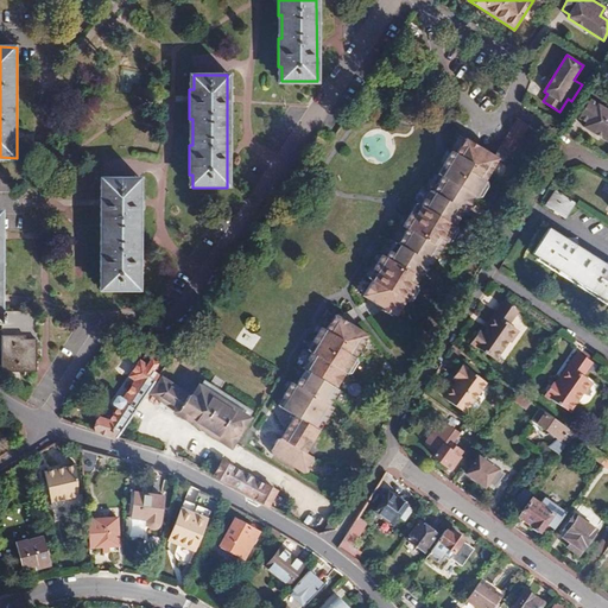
[(584,127),(607,141),(607,109),(590,100),(578,118),(587,122),(584,127)]
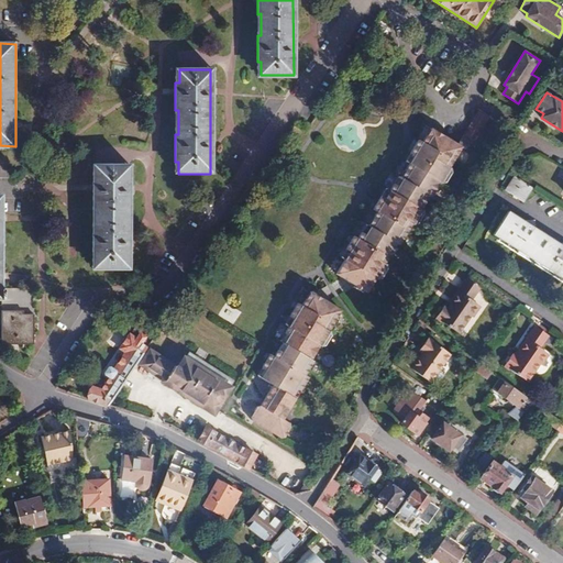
[(476,127),(485,131),(493,119),(483,112),(474,124),(476,127)]
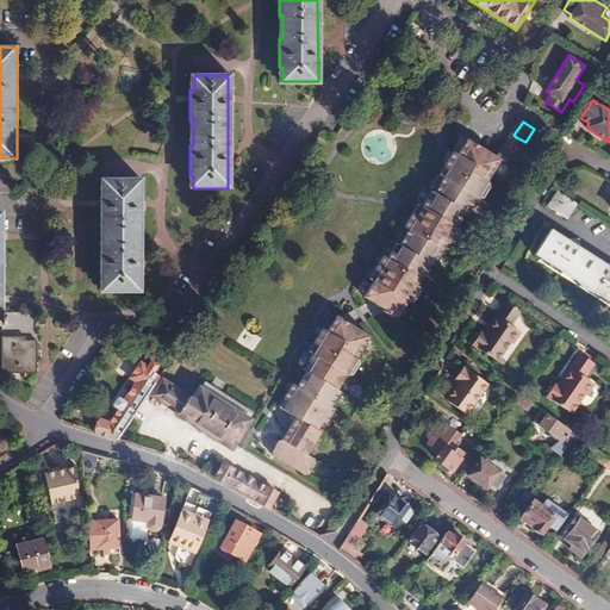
[(484,148),(471,141),(461,155),(458,153),(443,176),(447,178),(437,193),(434,192),(425,206),(421,204),(406,228),(410,230),(400,247),(396,244),(386,260),(383,257),(368,279),(373,282),(363,297),(385,310),(384,312),(392,316),(393,315),(398,318),(408,302),(410,303),(415,302),(421,292),(419,287),(418,286),(431,263),(434,266),(449,242),(450,243),(455,242),(461,234),(460,228),(459,228),(468,212),(471,213),(480,199),(487,198),(493,188),(490,182),(503,161),(509,165),(515,154),(517,156),(526,142),(516,137),(508,149),(505,148),(499,159),(484,148)]
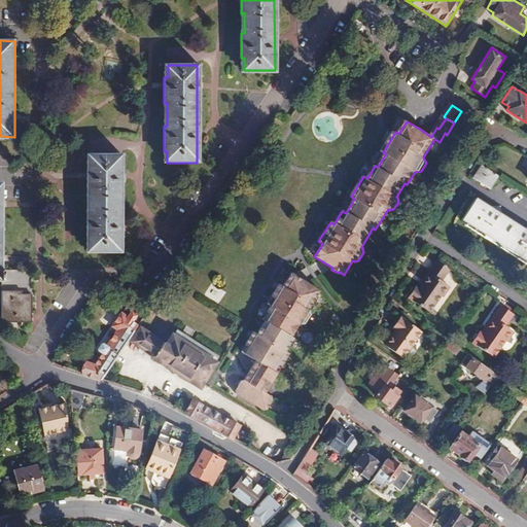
[(119,254),(120,156),(89,156),(89,170),(84,169),(84,194),(89,195),(89,216),(84,216),(84,242),(88,242),(88,254),(119,254)]
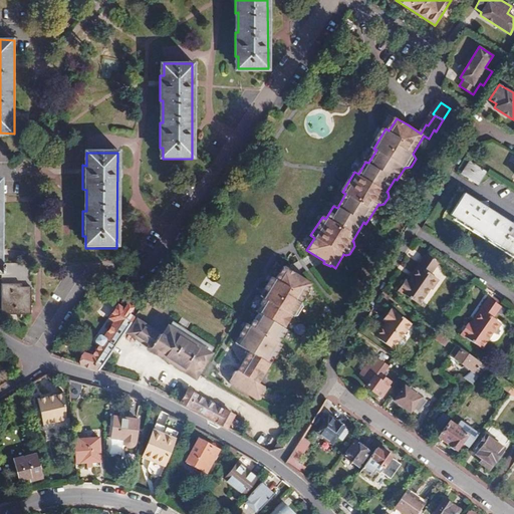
[(486,173),(470,163),(463,174),(479,184),(486,173)]
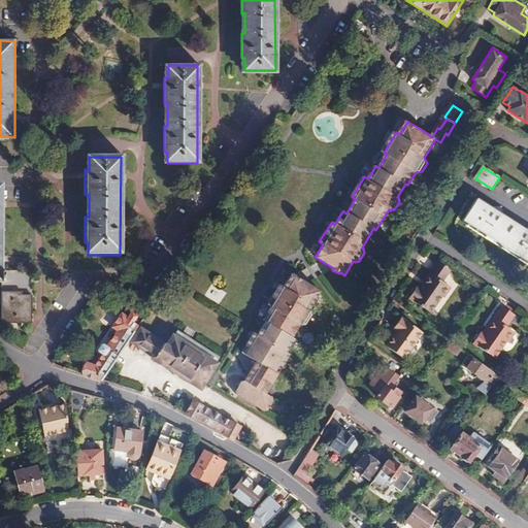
[(0,278),(2,279),(2,305),(7,306),(7,320),(24,321),(24,316),(31,317),(31,271),(2,271),(2,183),(0,183),(0,278)]
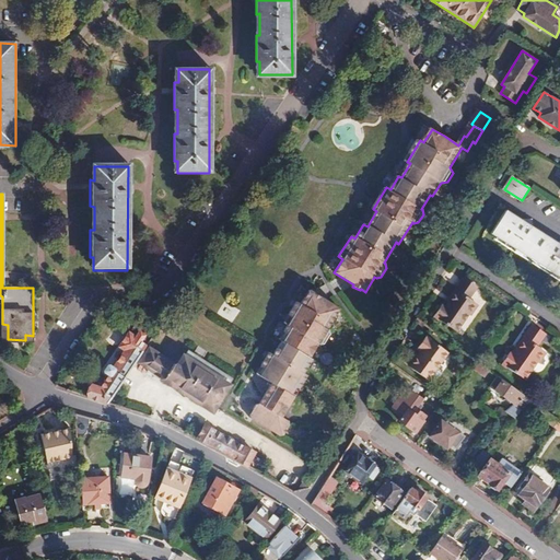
[(523,223),(505,211),(491,234),(559,278),(559,242),(558,245),(532,229),(531,220),(526,221),(524,221),(523,223)]
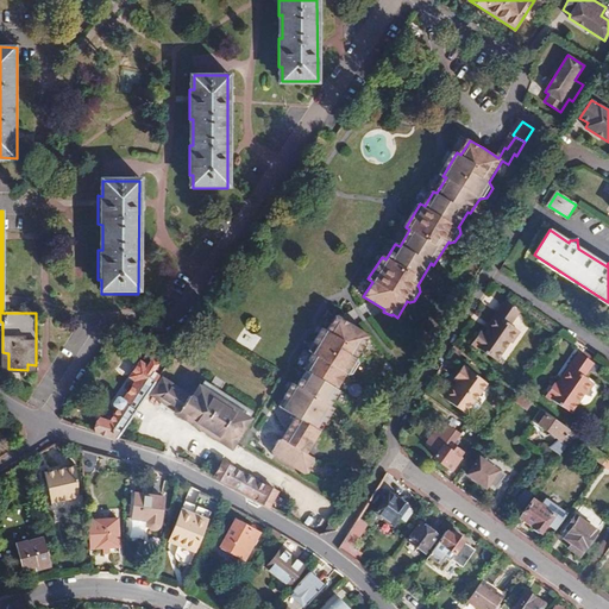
[(523,313),(508,302),(498,315),(501,316),(488,333),(484,330),(473,343),(500,362),(513,344),(515,345),(523,333),(514,326),(523,313)]
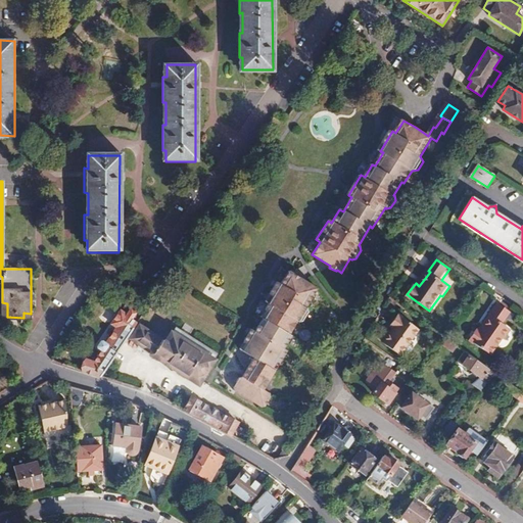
[(318,287),(289,270),(281,283),(277,280),(264,301),(267,303),(259,316),(262,318),(254,330),(251,328),(239,348),(255,358),(243,378),(240,378),(235,386),(237,390),(263,407),(267,406),(272,397),(272,393),(265,389),(288,349),(285,348),(293,335),(290,333),(297,320),(299,321),(303,320),(308,312),(307,307),(306,306),(318,287)]
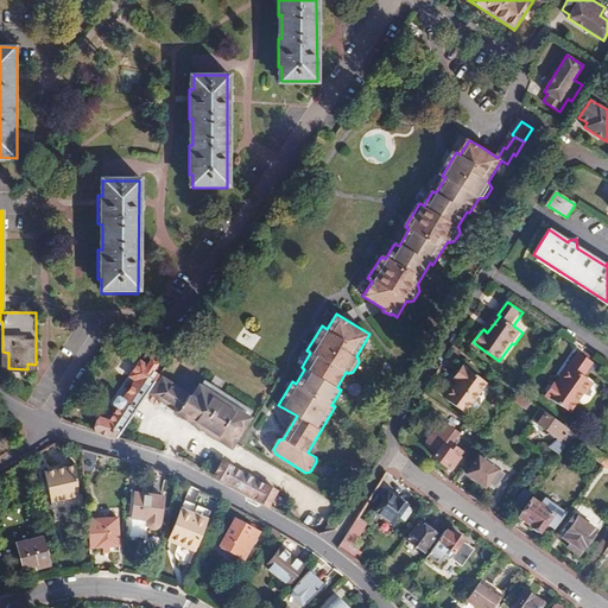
[(8,353),(2,352),(2,372),(36,372),(36,365),(27,363),(27,369),(8,368),(8,353)]
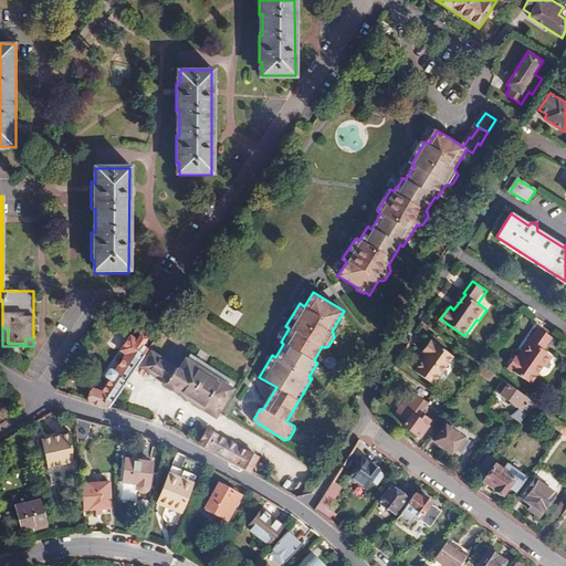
[(555,341),(542,331),(533,344),(534,344),(523,359),(519,357),(510,369),(534,387),(546,369),(547,370),(555,359),(546,353),(555,341)]
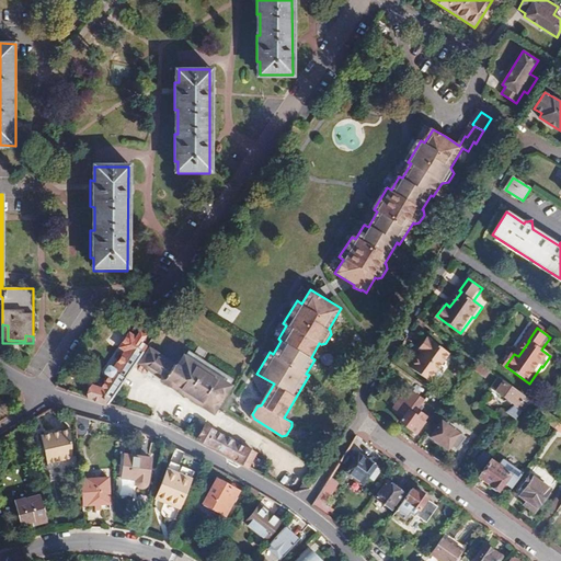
[(93,388),(87,397),(96,400),(110,404),(149,345),(146,343),(150,336),(141,332),(138,339),(132,334),(122,348),(128,353),(117,369),(114,367),(111,367),(105,375),(106,377),(111,379),(103,390),(93,388)]
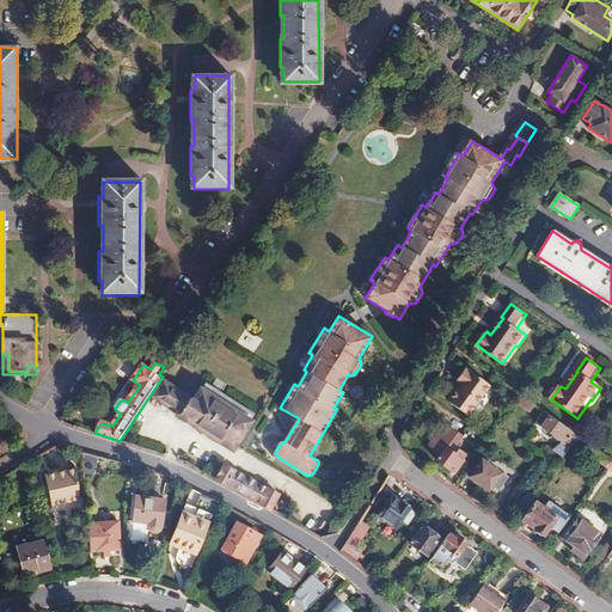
[(491,385),(467,368),(458,381),(463,385),(451,402),(471,416),(491,385)]
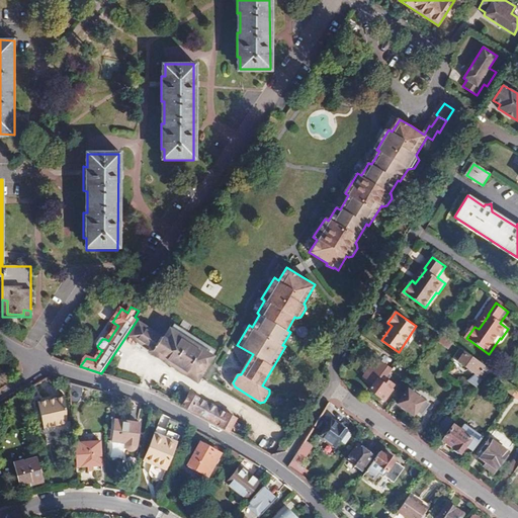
[(213,352),(169,323),(159,337),(140,325),(132,336),(159,354),(158,356),(163,360),(165,358),(195,377),(213,352)]
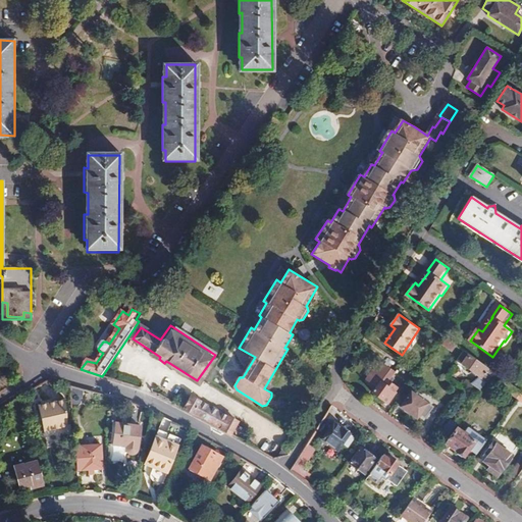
[(447,338),(445,337),(440,343),(453,352),(457,346),(447,338)]
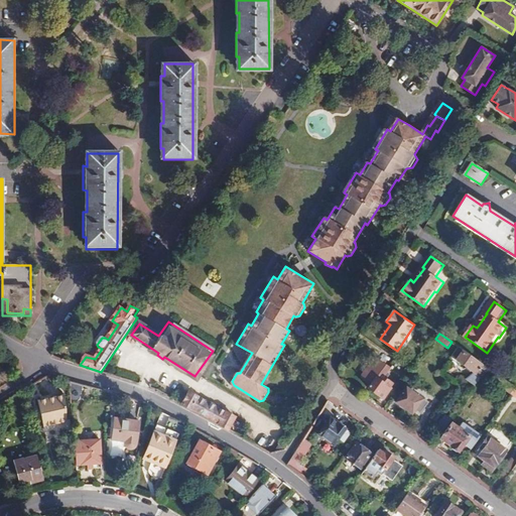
[(459,348),(452,357),(458,361),(464,352),(459,348)]
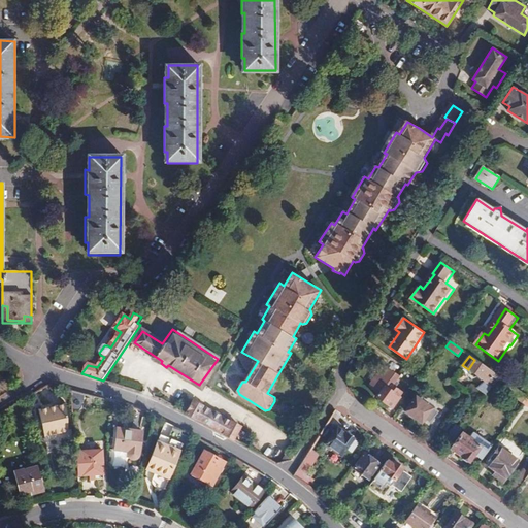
[(486,384),(493,390),(500,378),(474,360),(468,369),(486,383),(486,384)]
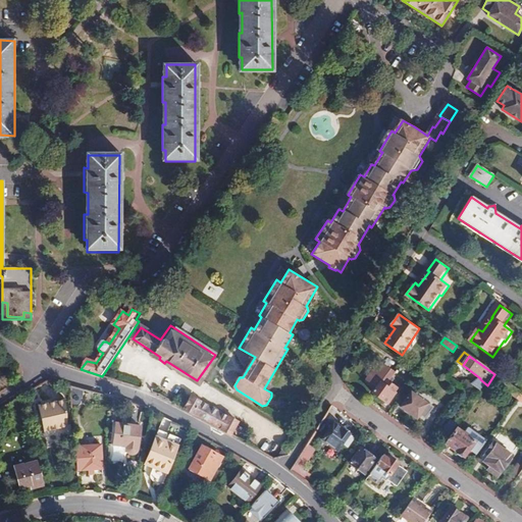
[(383,386),(386,382),(393,373),(380,364),(367,381),(377,388),(373,395),(386,404),(395,394),(394,393),(383,386)]
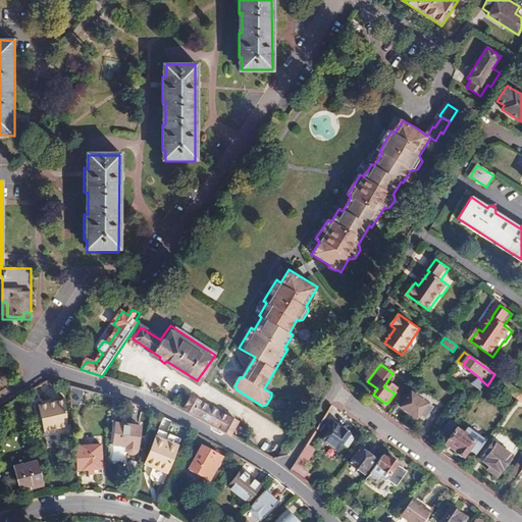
[(501,387),(517,400),(521,394),(521,393),(505,381),(501,387)]
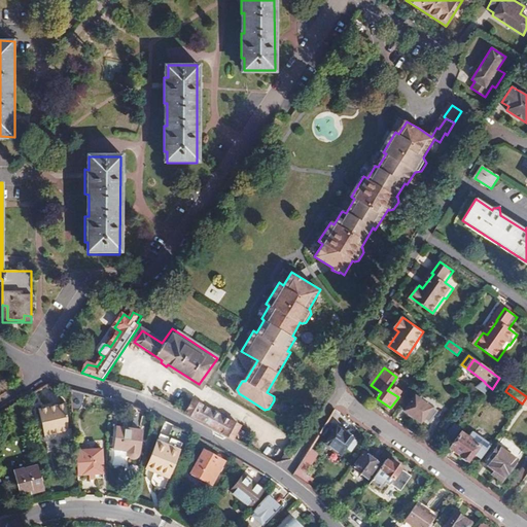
[(399,393),(390,386),(387,390),(397,396),(399,393)]
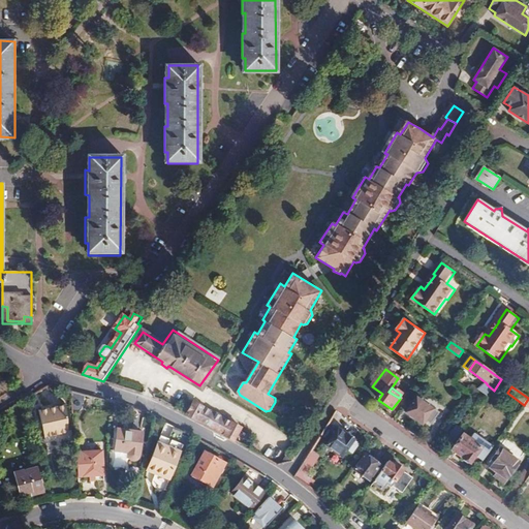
[(86,394),(75,391),(75,407),(86,407),(86,394)]
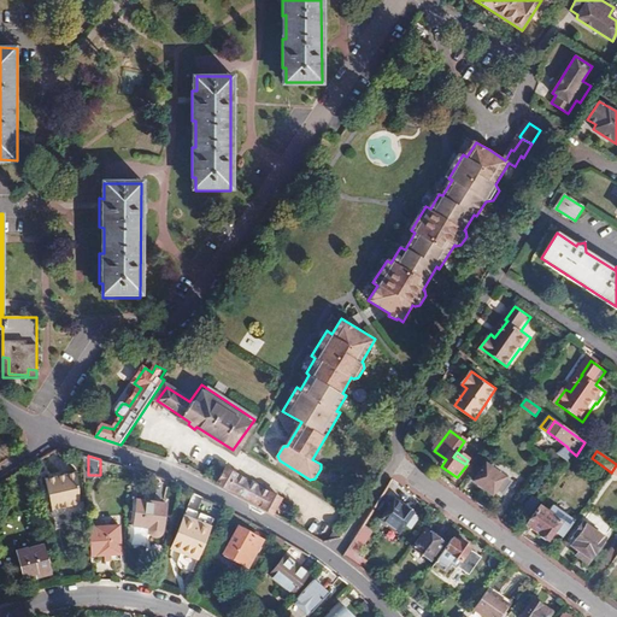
[(510,482),(486,465),(474,482),(493,495),(494,493),(500,497),(510,482)]
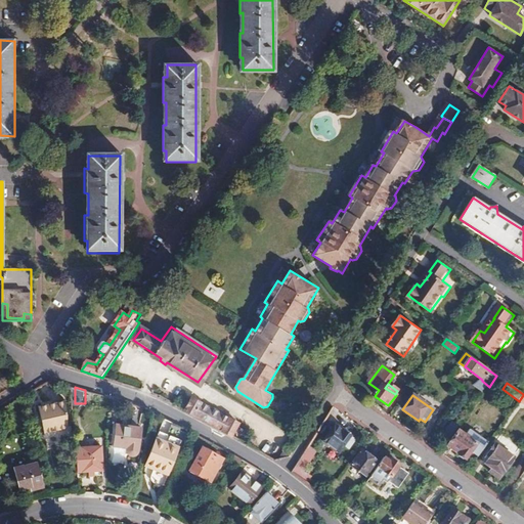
[(231,435),(231,436),(238,423),(192,397),(185,410),(208,423),(231,435)]
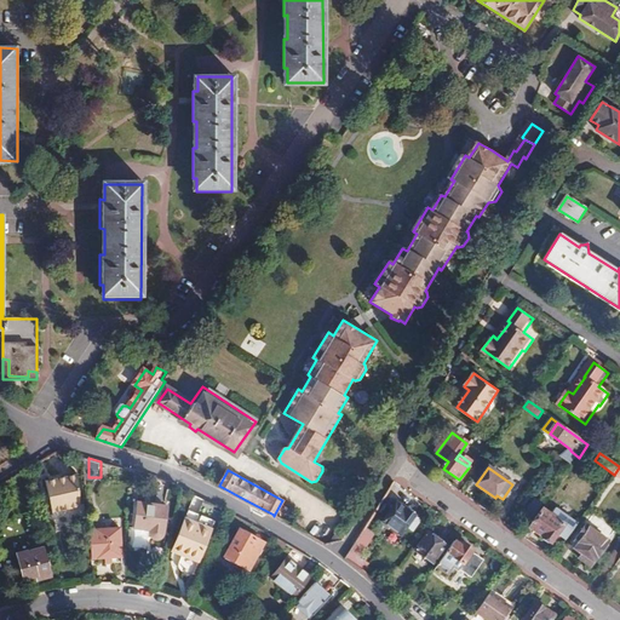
[(81,472),(52,474),(53,505),(81,504),(81,472)]
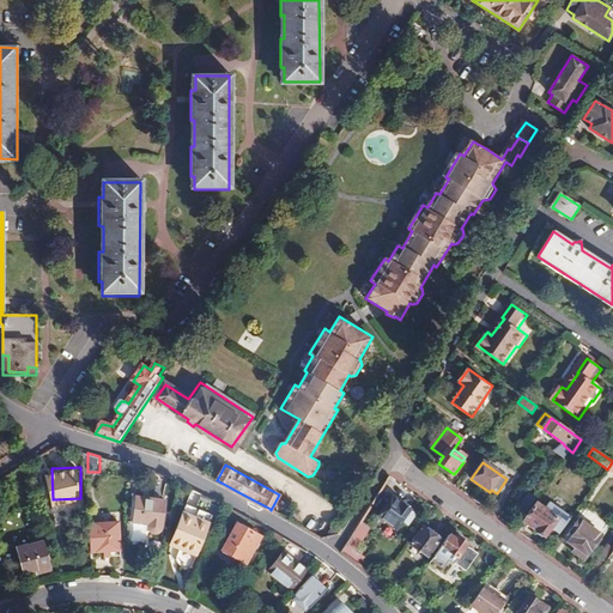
[(411,510),(393,496),(378,514),(396,527),(411,510)]
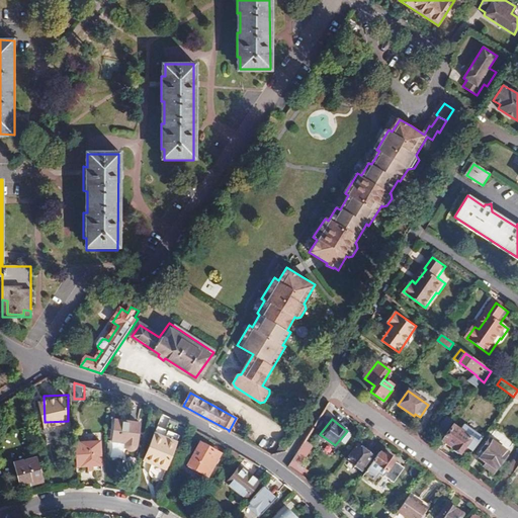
[(140,424),(116,421),(112,443),(125,445),(126,448),(127,449),(131,450),(132,450),(134,449),(136,448),(136,447),(140,424)]
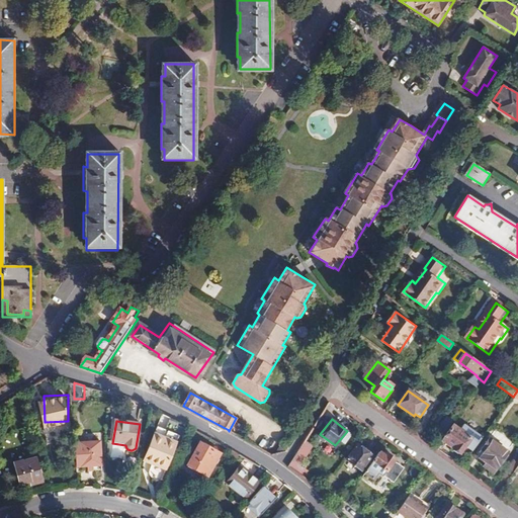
[(469,439),(452,426),(442,440),(452,448),(452,450),(458,455),(469,439)]
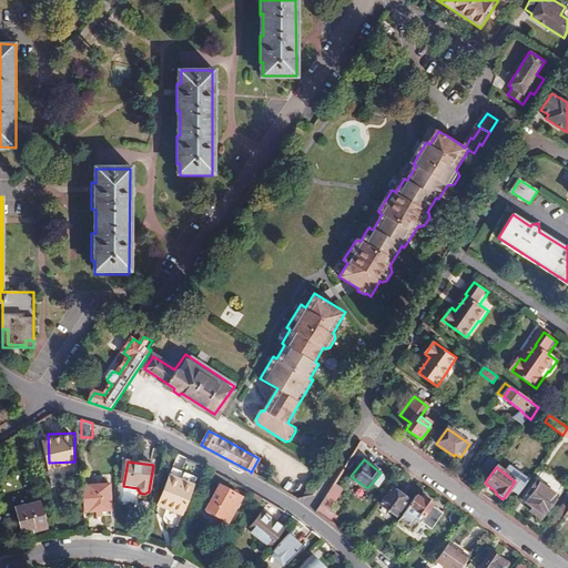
[(315,493),(326,475),(320,472),(313,483),(311,483),(307,488),(308,489),(304,497),(315,493)]
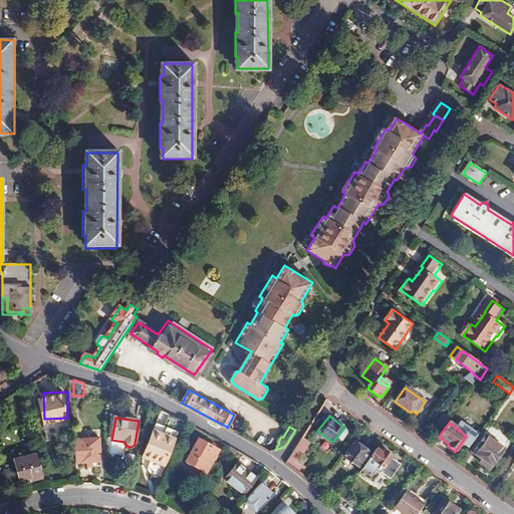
[(494,428),(488,437),(506,450),(512,441),(494,428)]
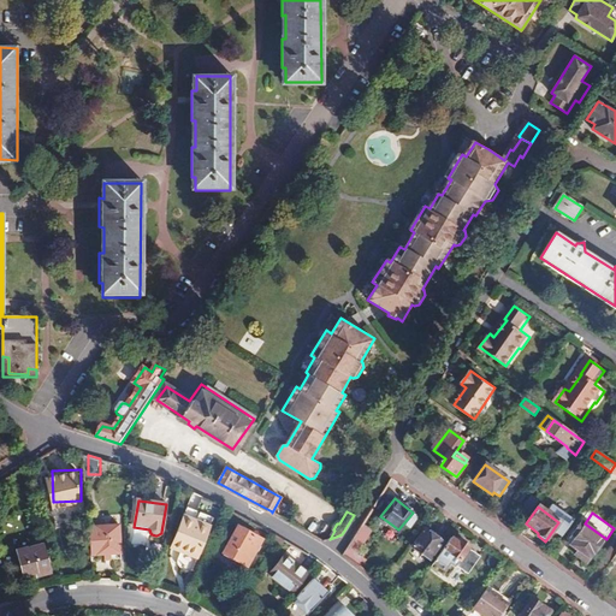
[(213,529),(187,516),(183,523),(208,537),(213,529)]
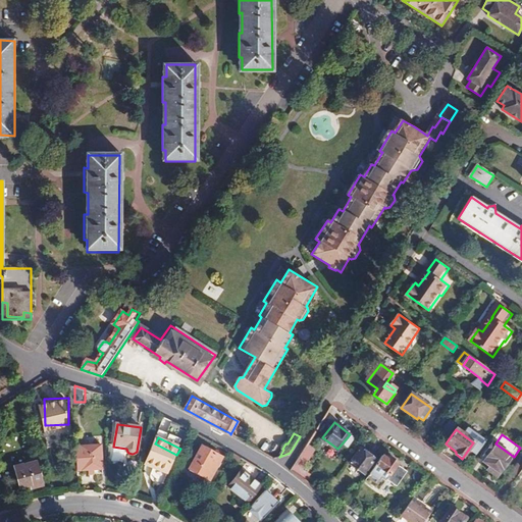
[(75,444),(76,467),(102,467),(102,442),(90,444),(75,444)]
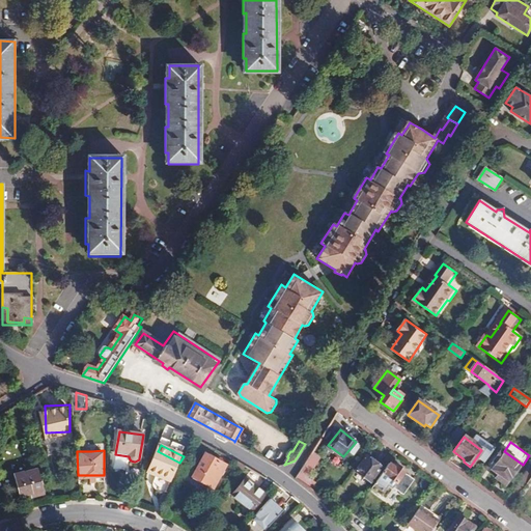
[(179,463),(158,451),(148,470),(170,481),(179,463)]
